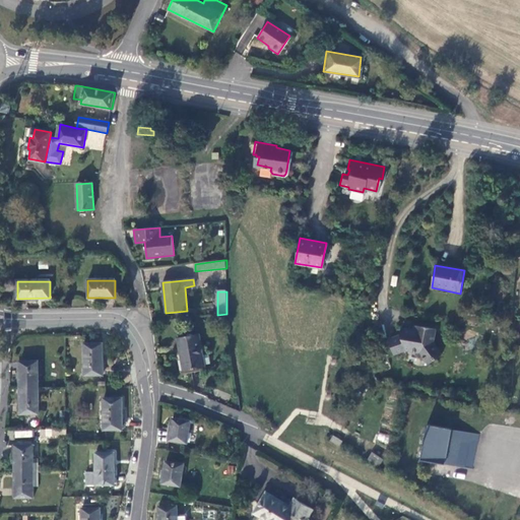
[(431,342),(434,329),(413,325),(412,329),(399,327),(398,334),(387,337),(392,352),(404,349),(418,351),(427,364),(440,353),(431,342)]
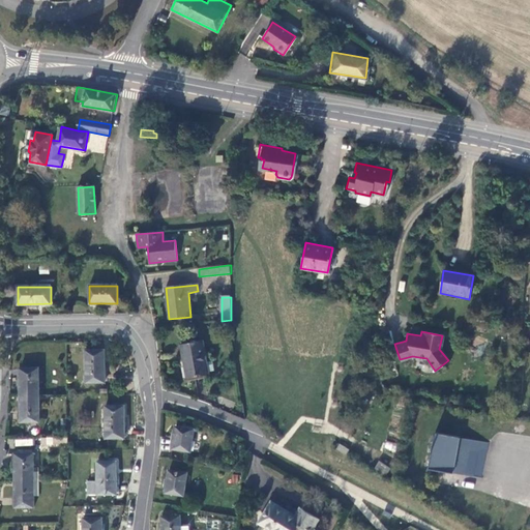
[(205,341),(183,345),(188,379),(210,374),(210,372),(208,361),(205,341)]
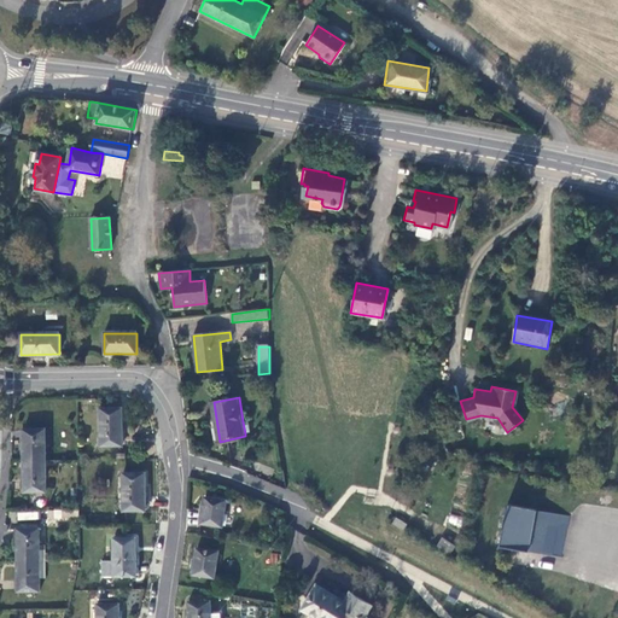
[(122,408),(99,409),(100,445),(122,445),(122,408)]
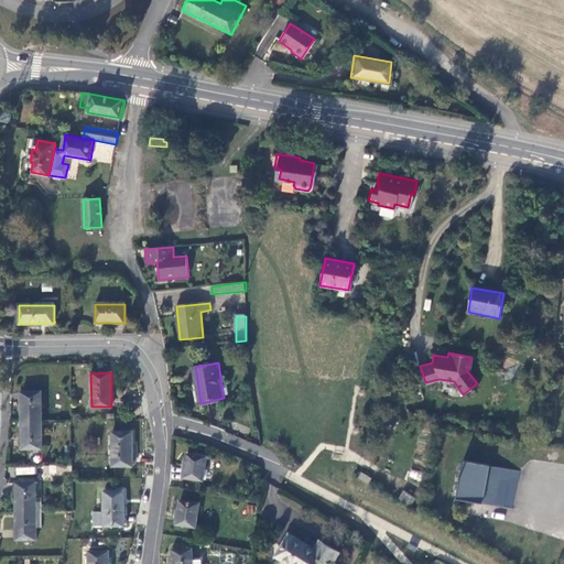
[(21,392),(21,421),(41,421),(41,392),(21,392)]
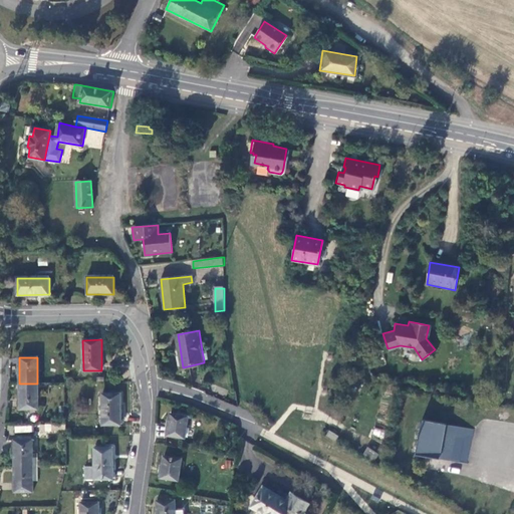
[(37,383),(19,383),(20,409),(38,409),(37,383)]
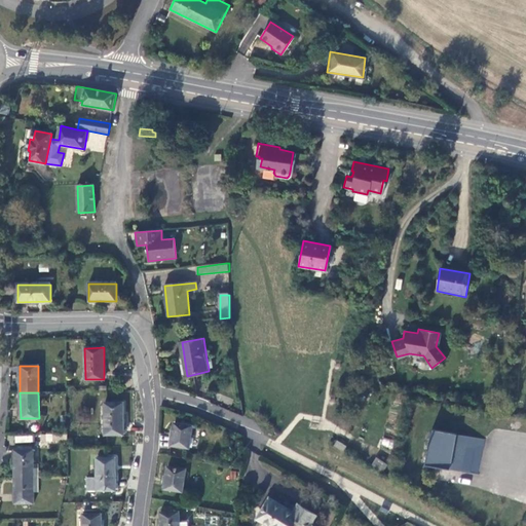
[(123,403),(105,403),(105,435),(124,434),(123,403)]
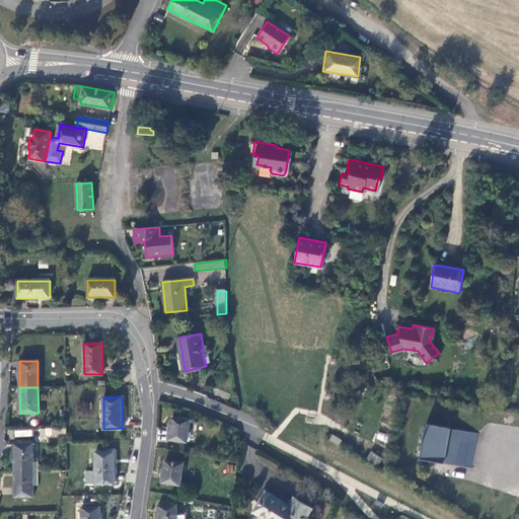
[(191,421),(172,418),(169,440),(187,442),(191,421)]
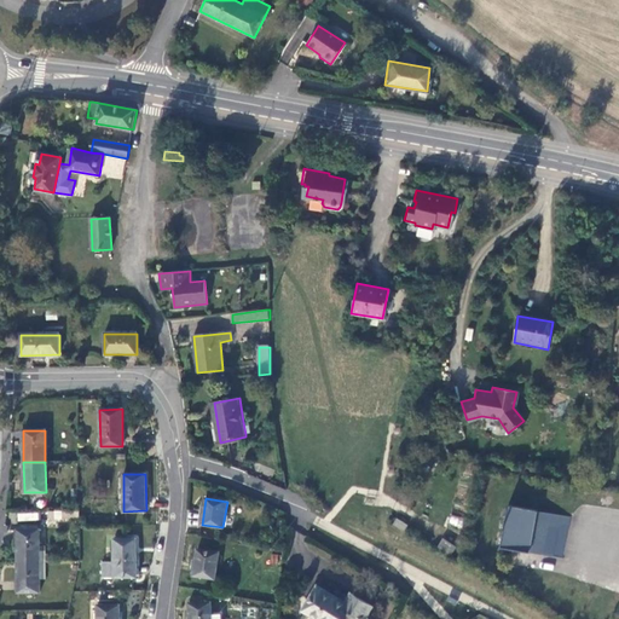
[(501,547),(528,551),(536,510),(508,505),(501,547)]
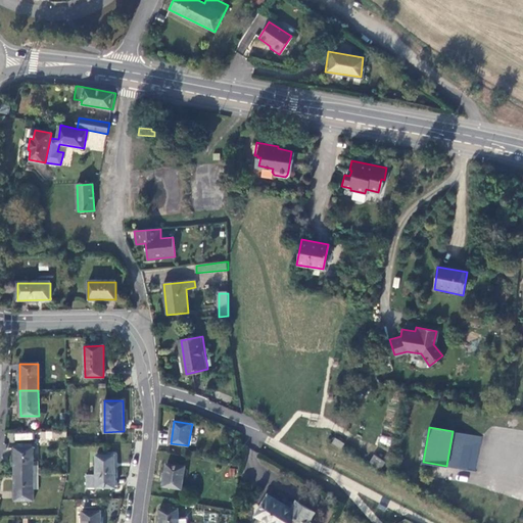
[(481,436),(453,431),(446,466),(475,471),(481,436)]
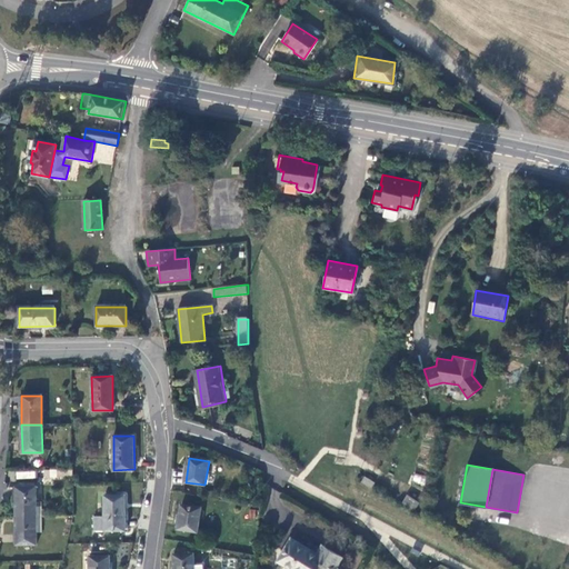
[(16,487),(16,516),(37,516),(37,487),(16,487)]
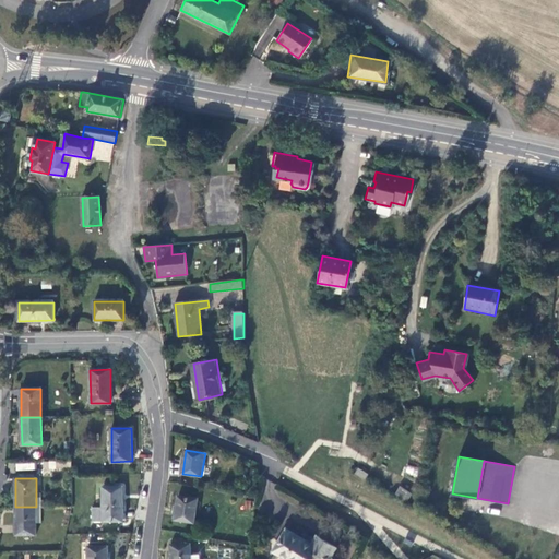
[(407,501),(412,492),(399,486),(394,496),(407,501)]
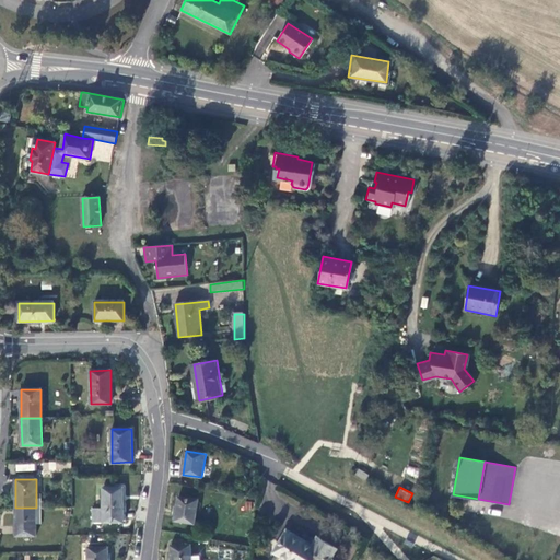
[(95,522),(104,522),(123,522),(123,488),(103,488),(103,508),(95,508),(95,522)]
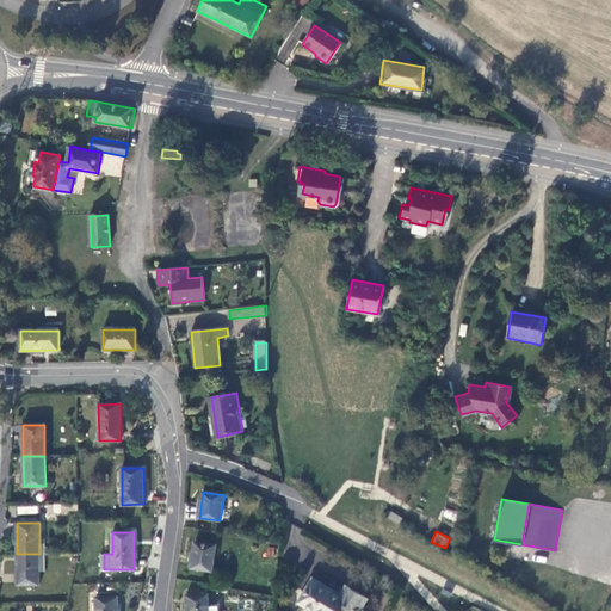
[(216,544),(196,542),(191,567),(211,571),(216,544)]
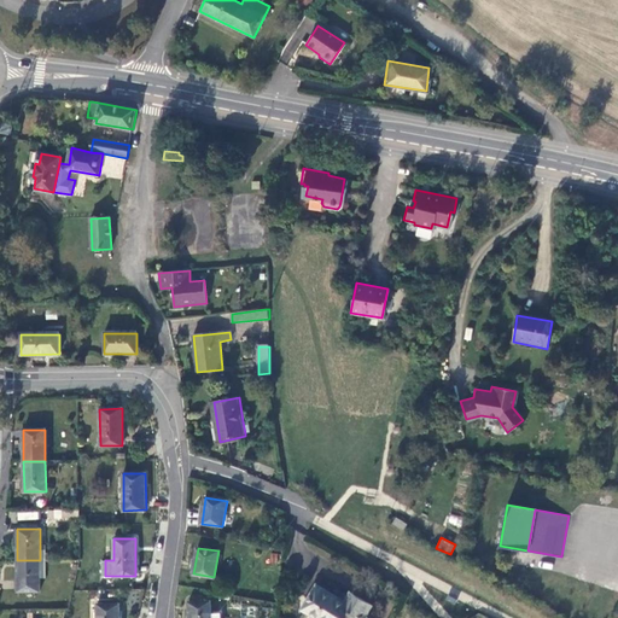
[(40,560),(17,560),(18,592),(41,590),(40,560)]
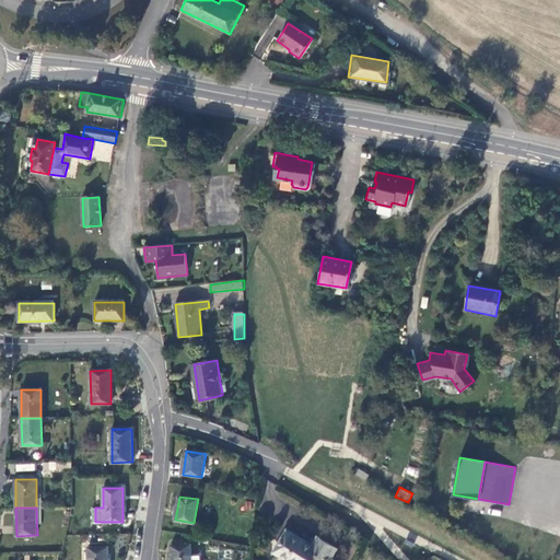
[(326,559),(335,547),(316,535),(310,545),(284,531),(272,551),(287,559),(326,559)]
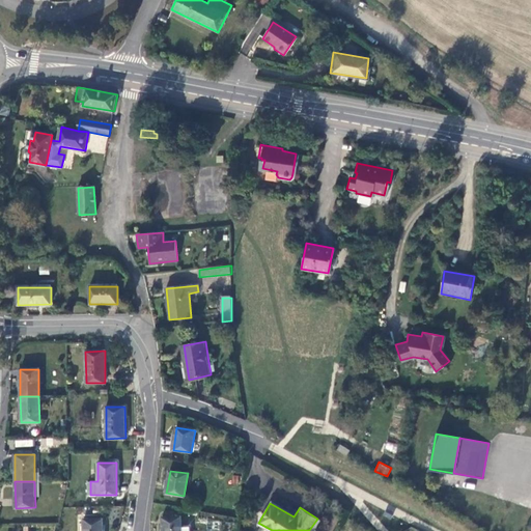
[(393,515),(384,511),(383,516),(391,521),(393,515)]
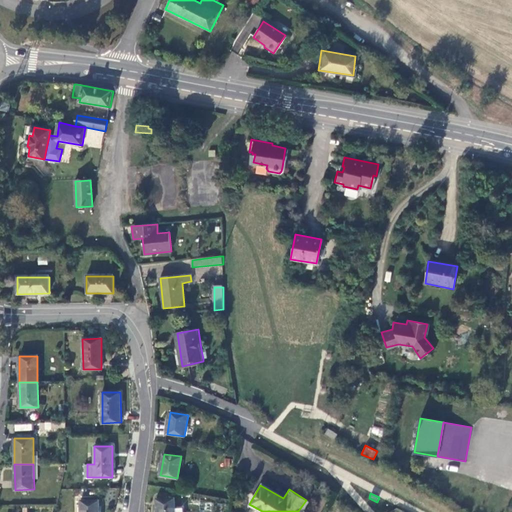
[(175,498),(156,499),(156,511),(175,511),(175,508),(175,498)]
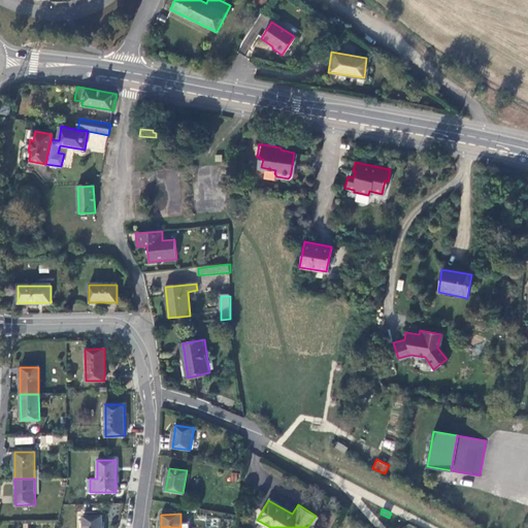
[(101,527),(101,516),(83,516),(83,527),(101,527)]
